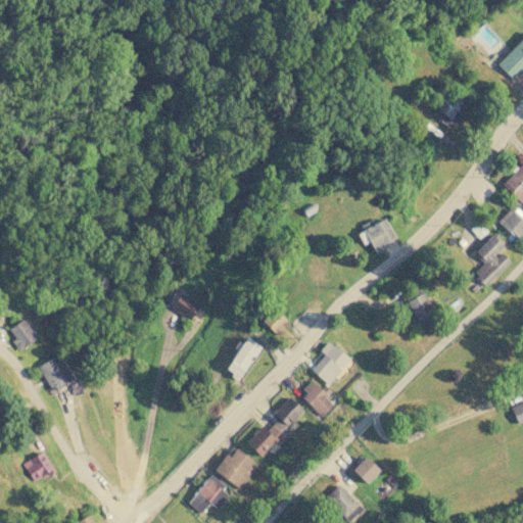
[(522,36),(496,64),(513,80),(522,68),(522,36)]
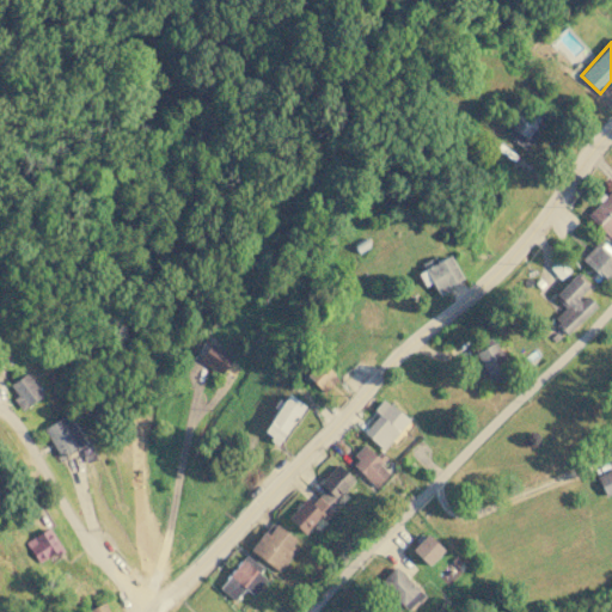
[(506,135),(528,150),(544,122),(522,108),(506,135)]
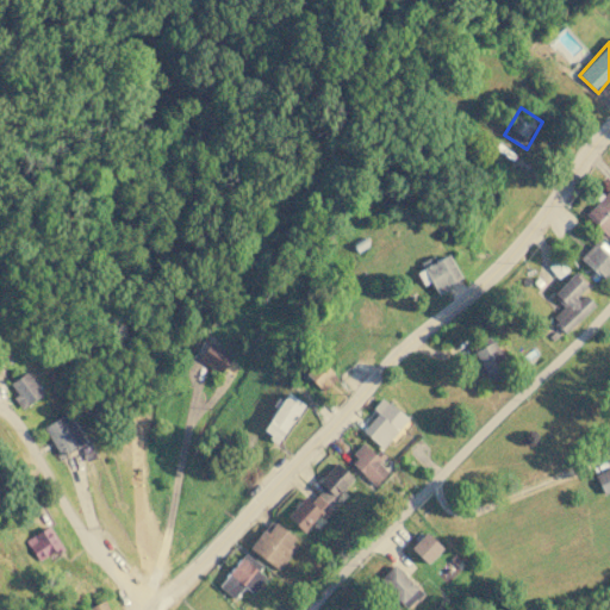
[(609,234),(609,187),(585,215),(608,237),(609,234)]
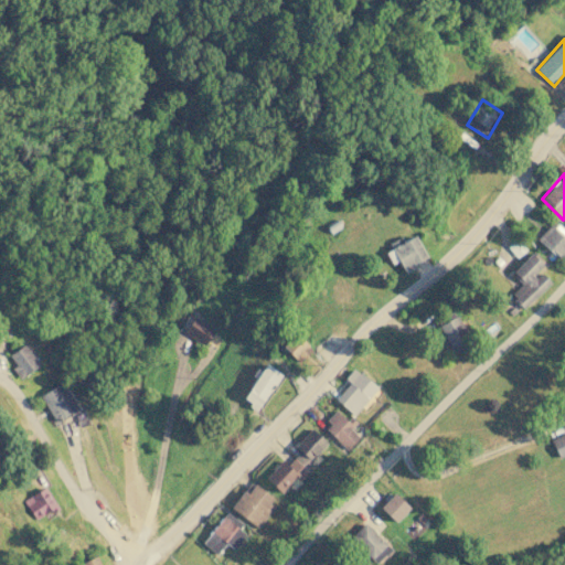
[(564,251),(564,232),(553,222),(536,240),(558,258),(564,251)]
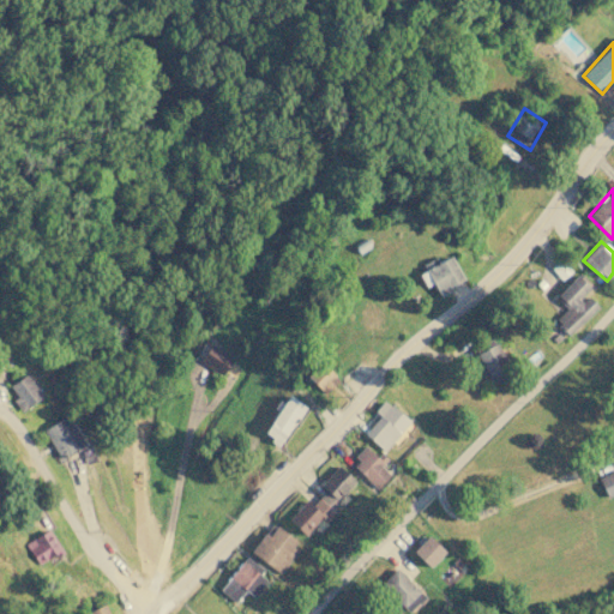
[(433,283),(438,294),(464,282),(452,256),(439,262),(438,260),(417,270),(425,287),(433,283)]
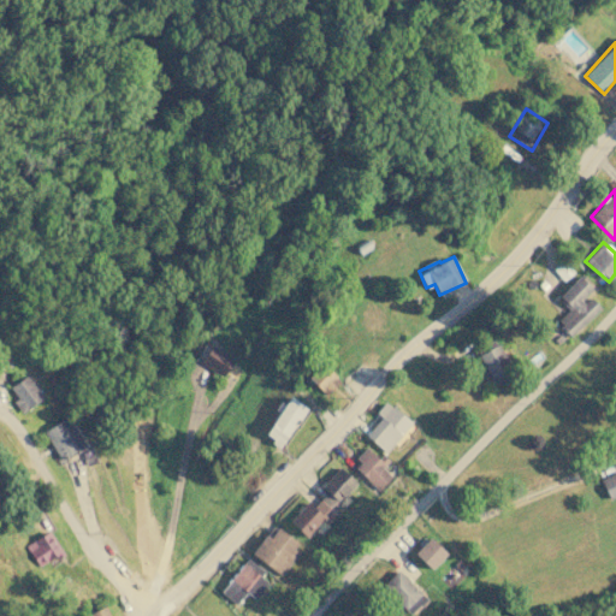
[(600,308),(588,295),(593,290),(580,276),(557,297),(569,309),(557,321),(572,336),(600,308)]
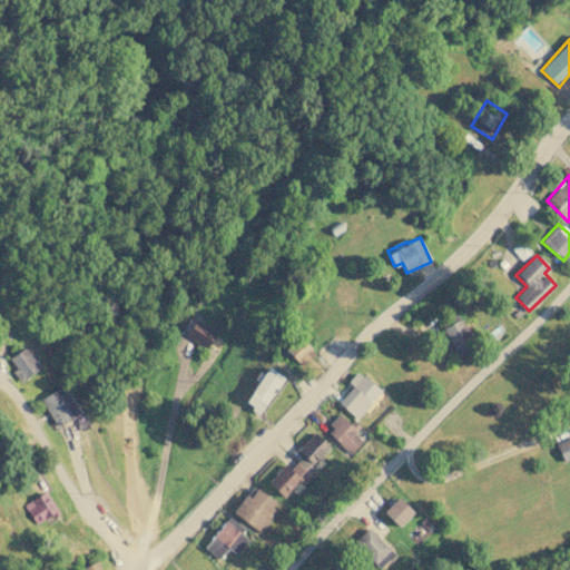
[(345,315),(364,302),(344,275),(325,288),(345,315)]
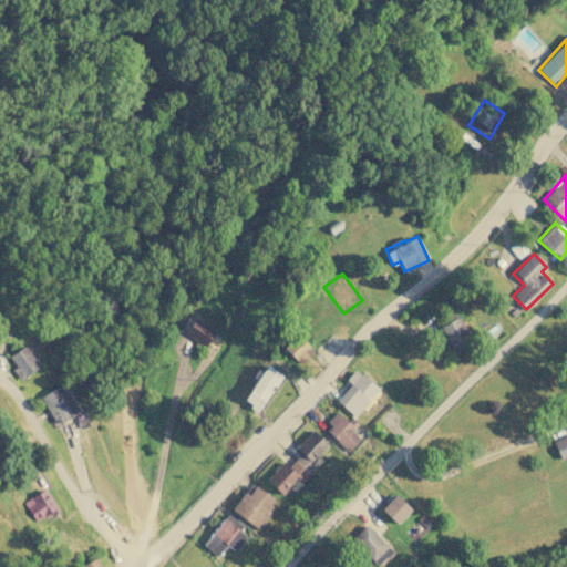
[(450,349),(470,340),(457,312),(437,320),(450,349)]
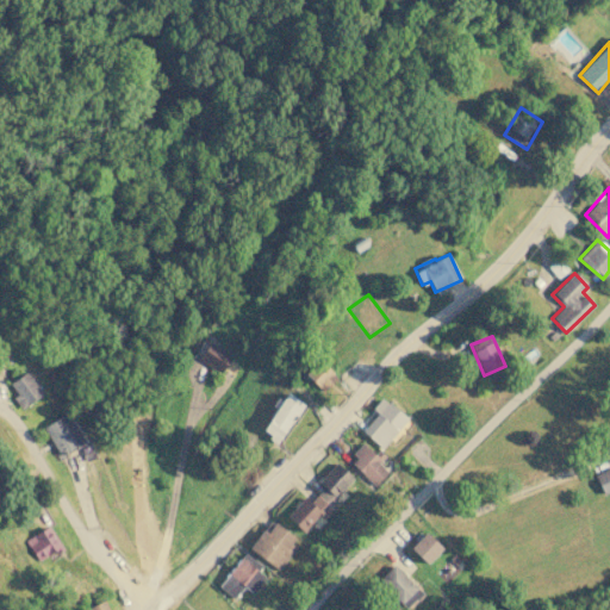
[(198,359),(221,373),(231,355),(209,342),(198,359)]
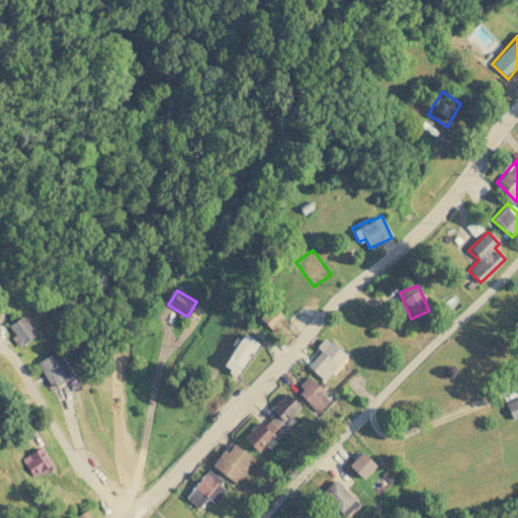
[(285,322),(271,304),(258,315),(272,332),(285,322)]
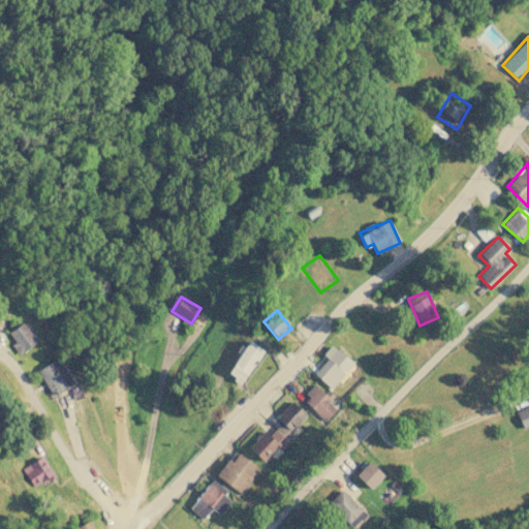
[(36,342),(23,322),(8,333),(14,342),(11,344),(19,354),(36,342)]
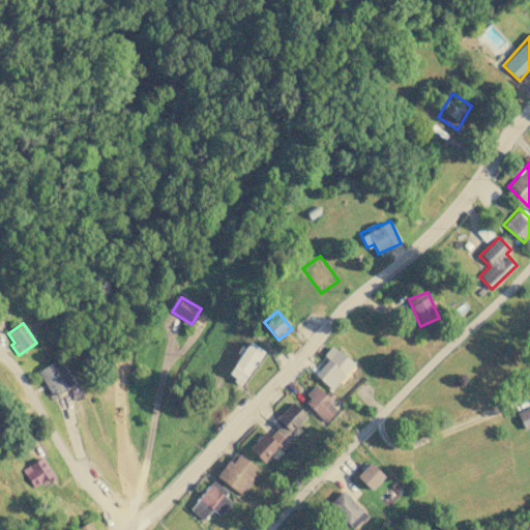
[(242,385),(265,351),(249,342),(228,375),(242,385)]
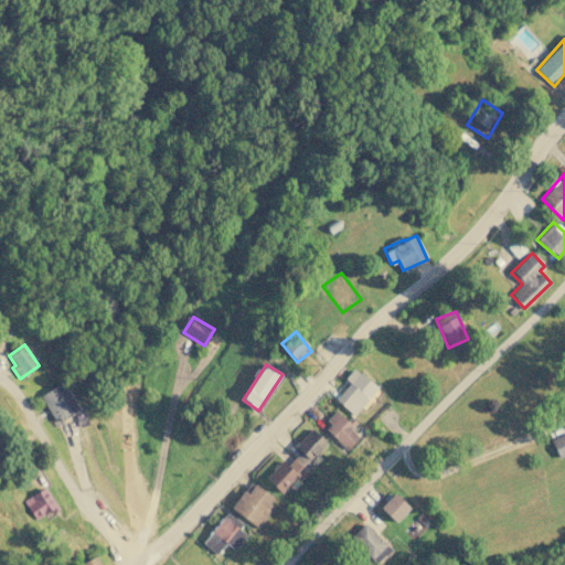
[(353,415),(376,388),(354,369),(344,379),(350,383),(336,400),(353,415)]
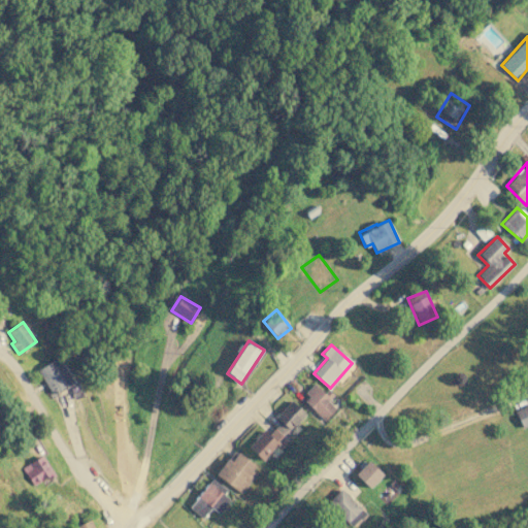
[(51,396),(72,386),(59,358),(37,368),(51,396)]
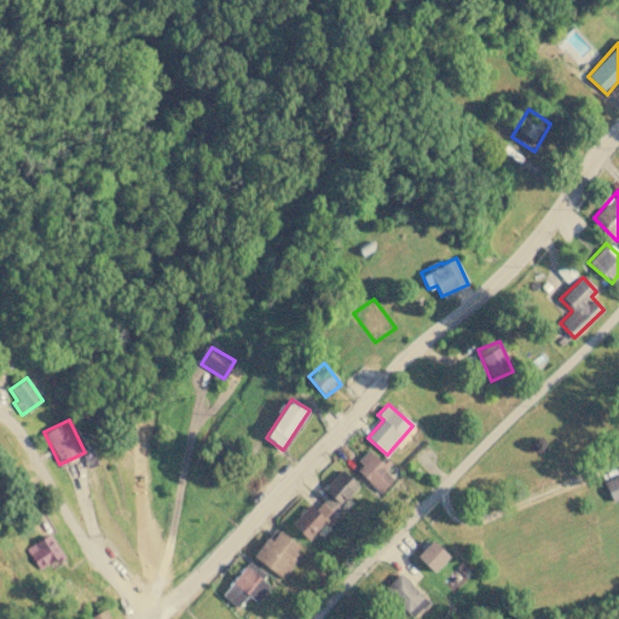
[(381,492),(393,479),(383,469),(388,466),(369,447),(353,464),(381,492)]
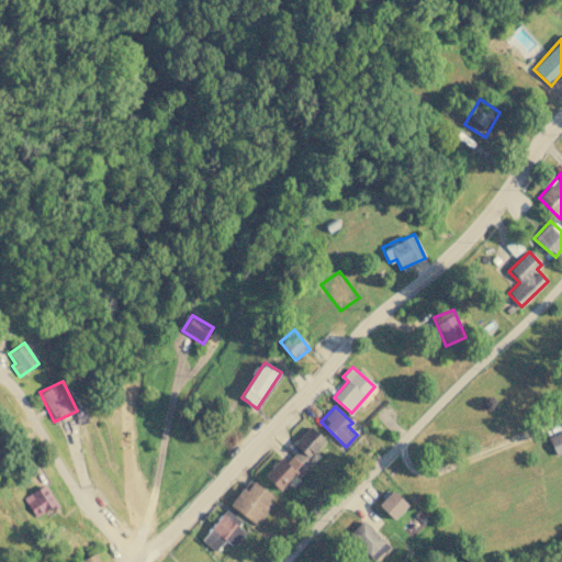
[(263,475),(281,492),(313,459),(311,457),(325,441),(310,426),(293,444),(298,449),(285,462),(281,458),(263,475)]
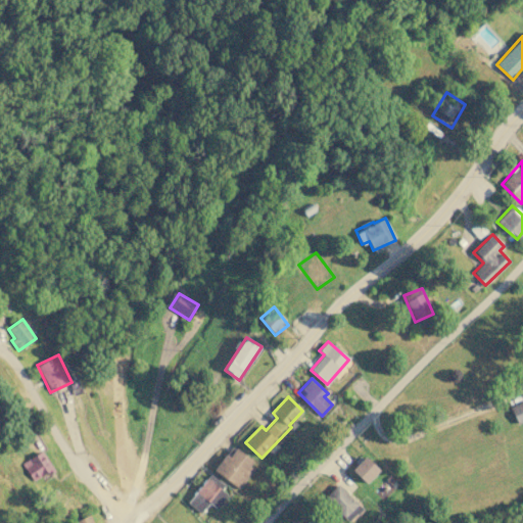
[(522,421),(522,400),(510,408),(517,424),(522,421)]
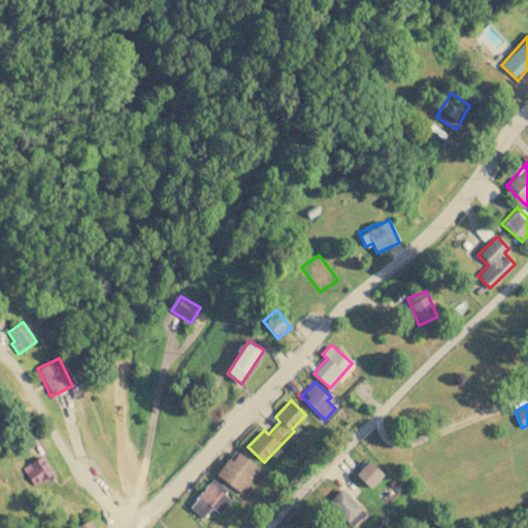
[(240,493),(259,468),(235,451),(217,475),(240,493)]
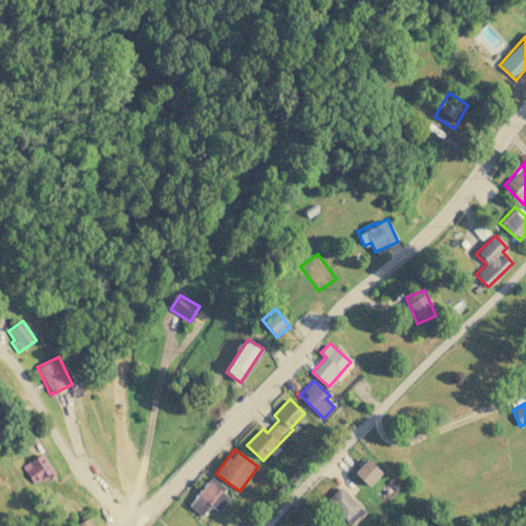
[(34,484),(53,472),(41,453),(22,466),(34,484)]
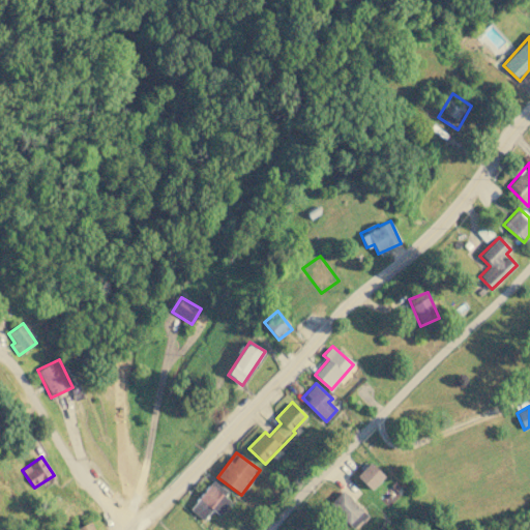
[(371,490),(384,476),(370,462),(356,476),(371,490)]
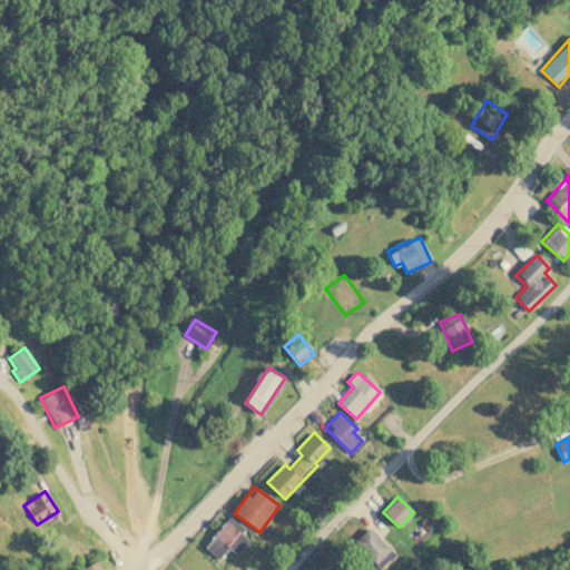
[(227,548),(235,553),(248,530),(225,517),(205,550),(220,559),(227,548)]
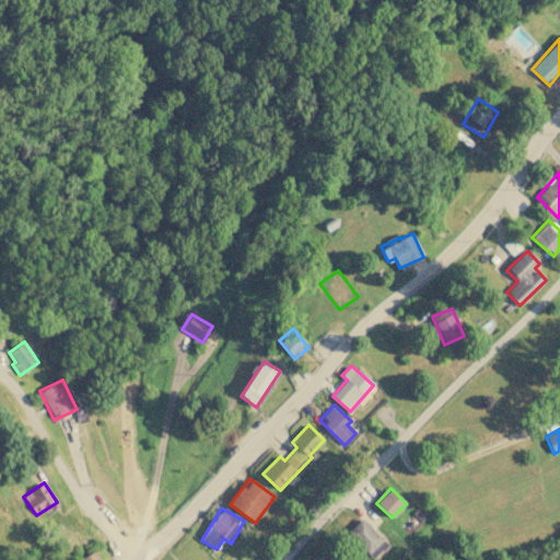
[(386,545),(361,517),(347,532),(372,559),(386,545)]
